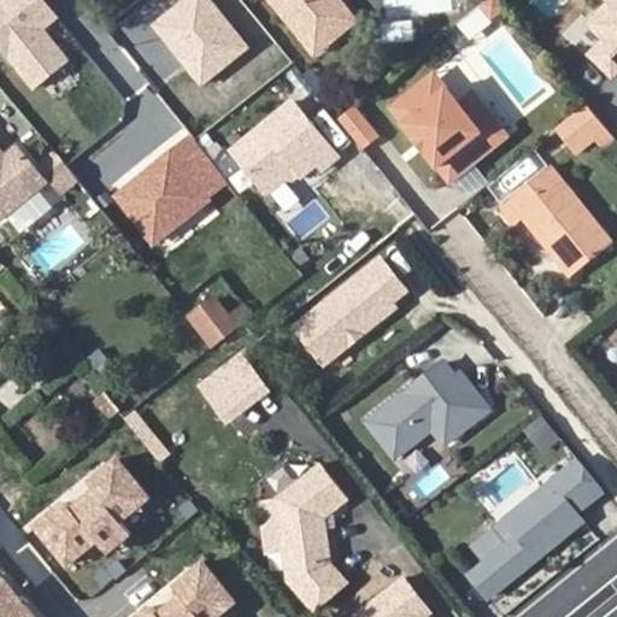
[(58,18),(42,0),(0,0),(0,50),(35,92),(72,60),(46,29),(58,18)]
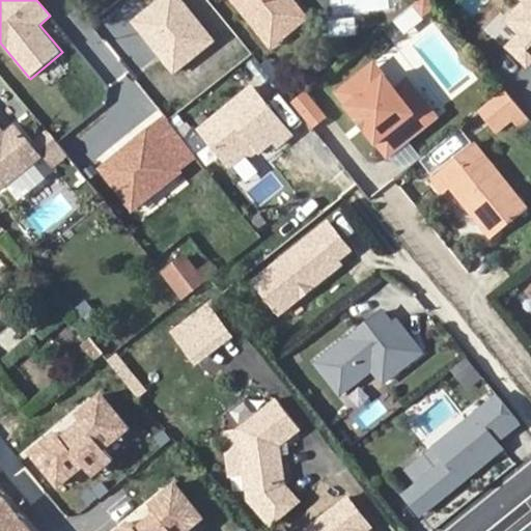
[(218,40),(185,0),(158,0),(132,22),(175,75),(218,40)]
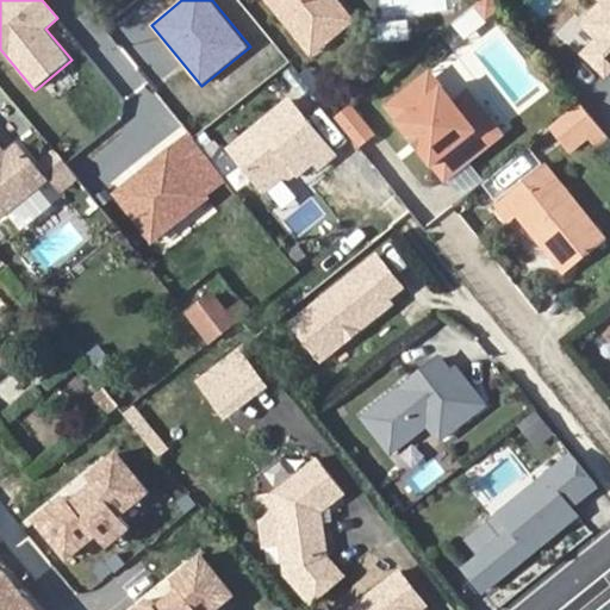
[(271,0),(305,43),(322,30),(306,10),(316,0),(271,0)]
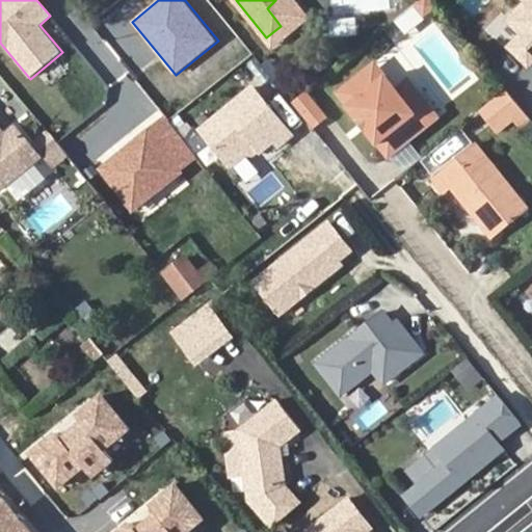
[(292,0),(275,0),(267,8),(281,26),(266,37),(272,44),(307,17),(292,0)]
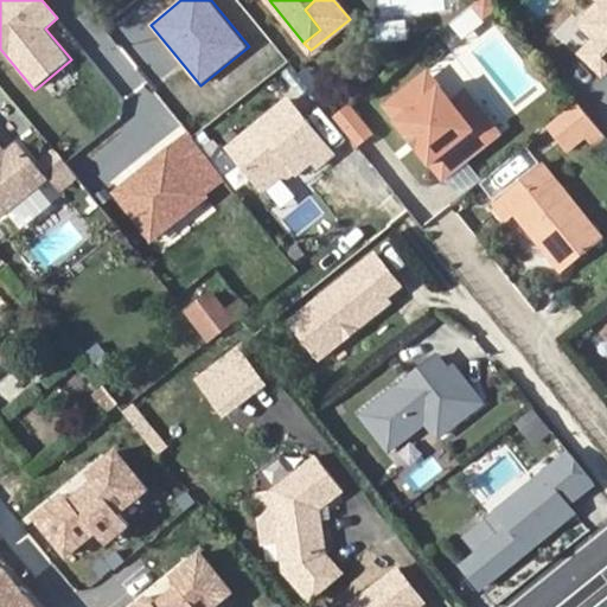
[(387,0),(389,17),(446,12),(445,0),(387,0)]
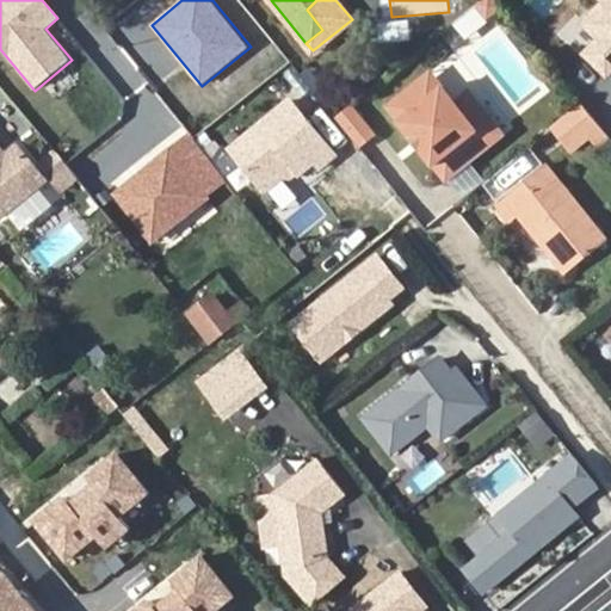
[(501,6),(495,0),(480,0),(475,5),(486,18),(501,6)]
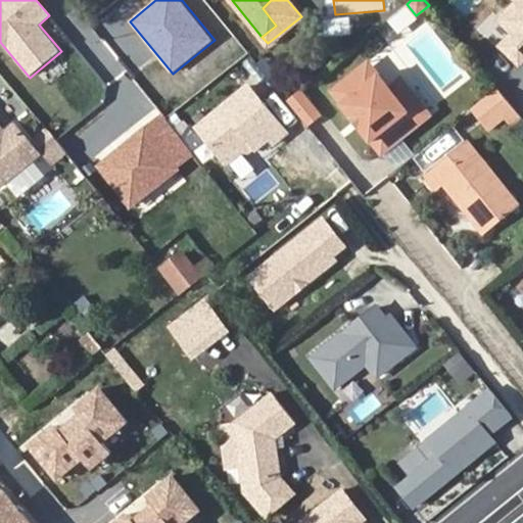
[(370,61),(358,72),(378,97),(390,88),(370,61)]
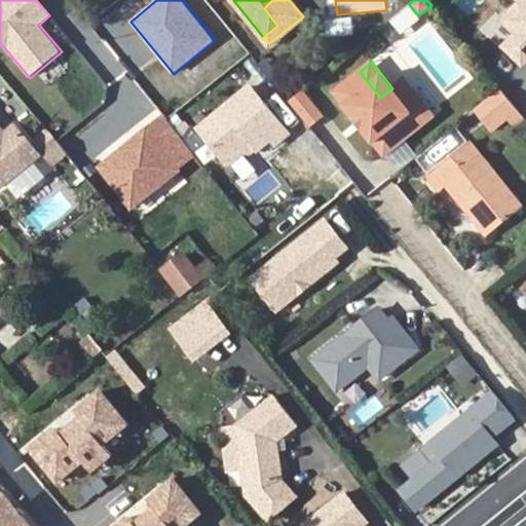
[(360,72),(334,91),(355,119),(360,116),(367,125),(363,128),(384,156),(435,117),(419,98),(407,107),(392,88),(380,98),(360,72)]
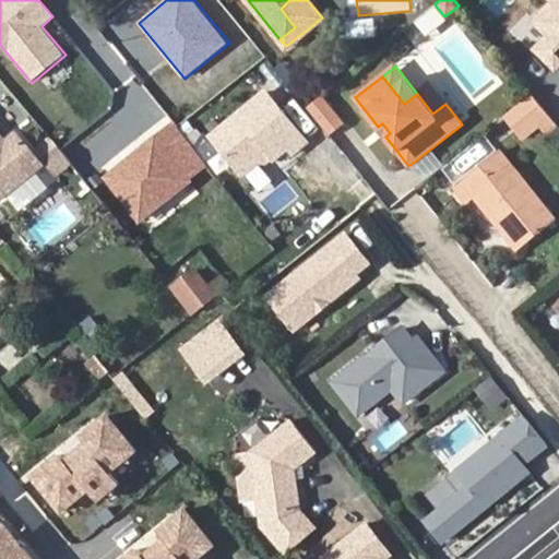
[(430,84),(417,94),(432,114),(445,104),(430,84)]
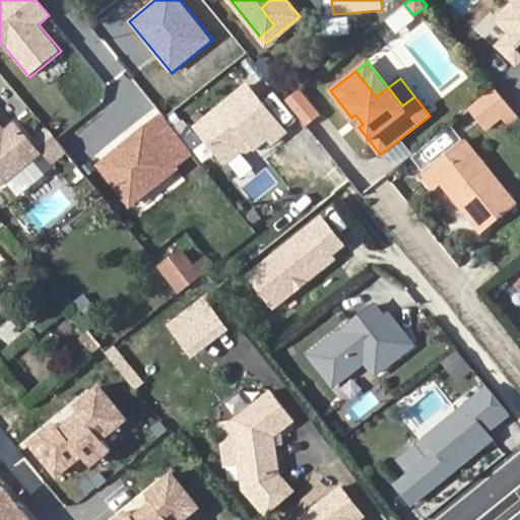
[(245,85),(196,127),(224,161),(249,141),(254,147),(267,136),(271,142),(284,131),(245,85)]
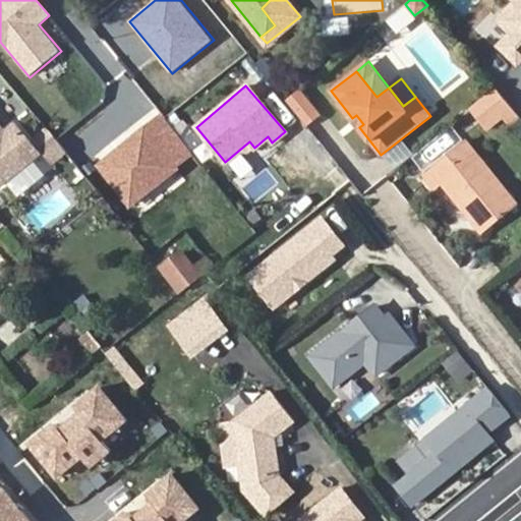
[(298,90),(285,101),(305,125),(319,115),(298,90)]
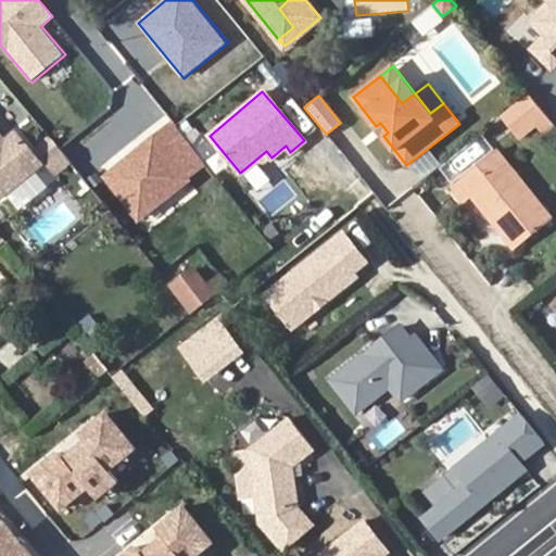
[(546,117),(529,96),(507,113),(504,115),(521,137),(546,117)]
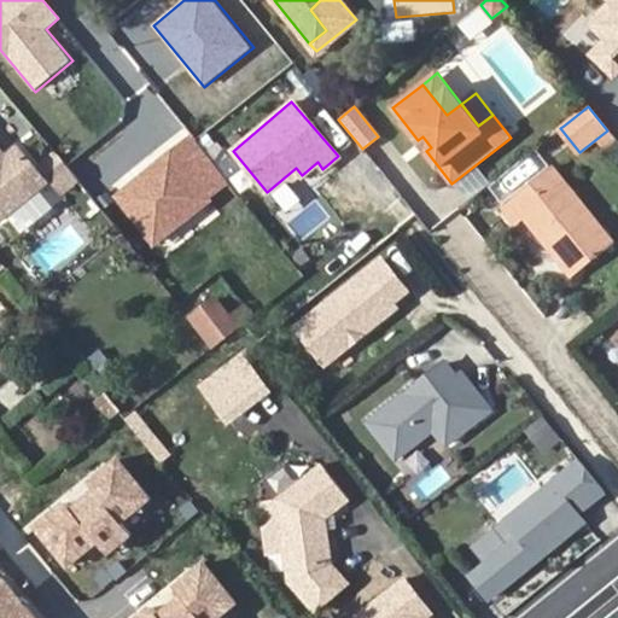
[(156,243),(231,185),(220,173),(196,140),(192,135),(118,194),(156,243)]
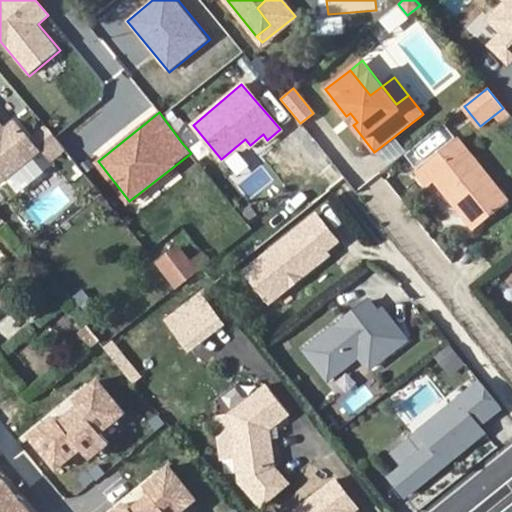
[(350,113),(346,116),(353,125),(357,122),(350,113)]
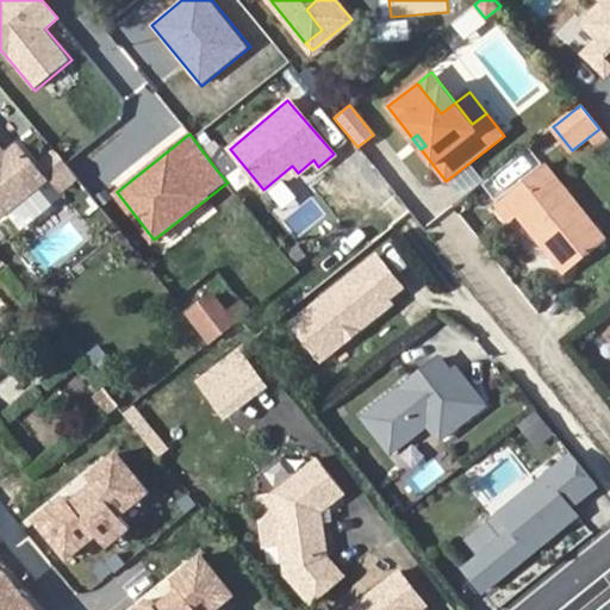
[(0,209),(5,215),(51,176),(29,149),(20,155),(13,155),(11,151),(0,138),(0,209)]
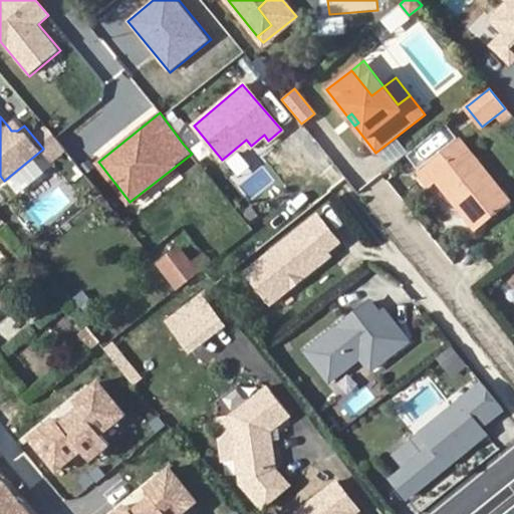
[(19,119),(9,127),(11,131),(17,131),(24,125),(19,119)]
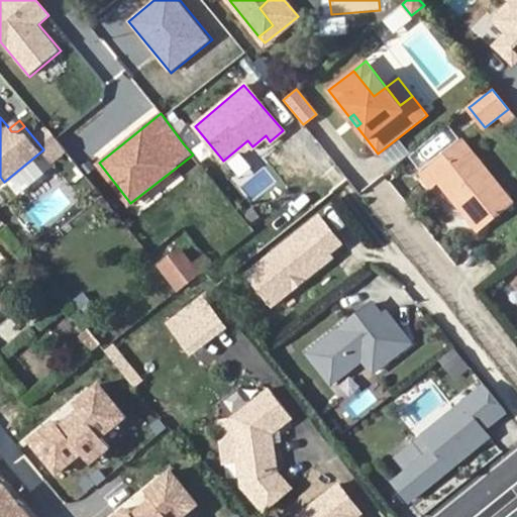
[(53,131),(39,144),(55,161),(69,148),(53,131)]
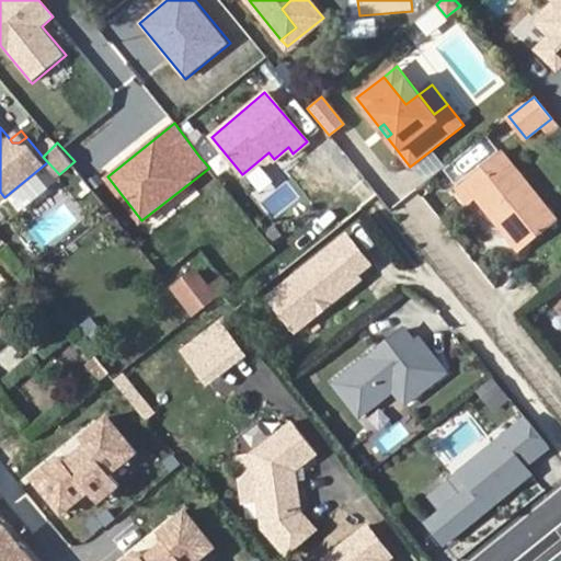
[(481,196),(487,203),(489,201),(526,245),(559,219),(502,149),(458,185),(472,203),(481,196)]
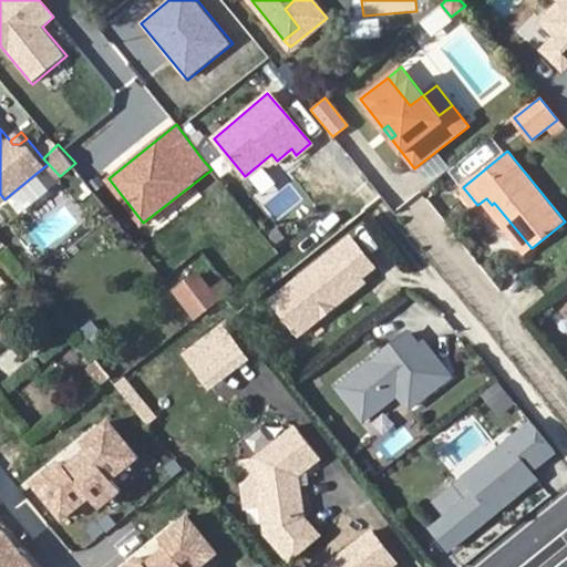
[(494,203),(492,205),(528,251),(532,248),(494,203)]
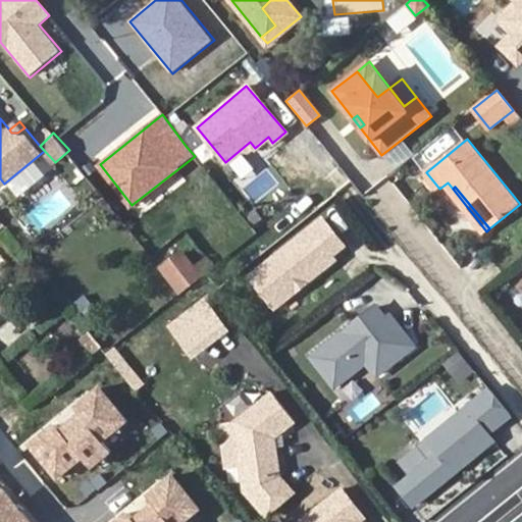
[(321,217),(250,275),(275,306),(297,289),(293,284),(302,277),(305,281),(333,258),(330,255),(344,245),(321,217)]
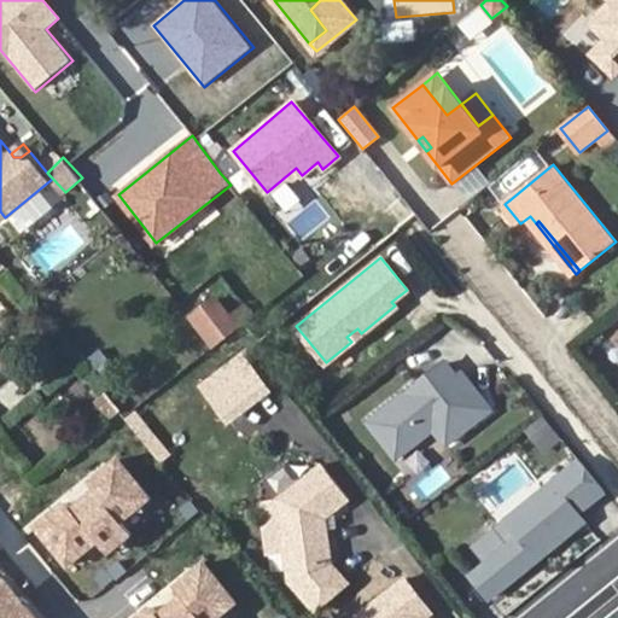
[(213,297),(187,318),(194,326),(211,348),(237,328),(227,315),(213,297)]
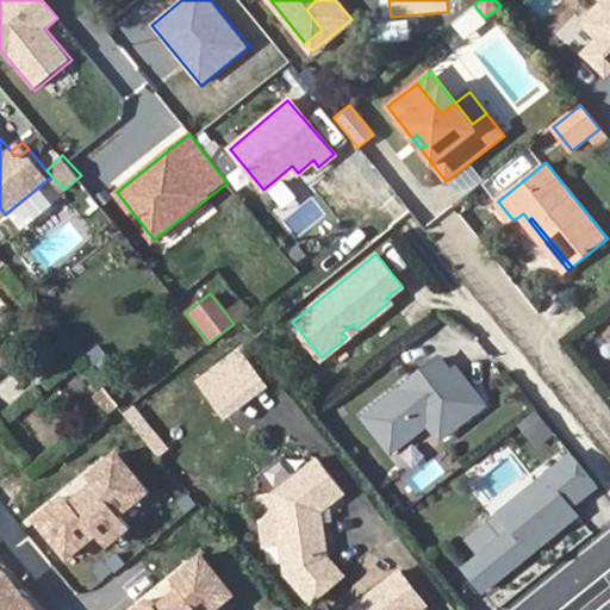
[(236,302),(224,311),(234,324),(238,319),(246,313),(236,302)]
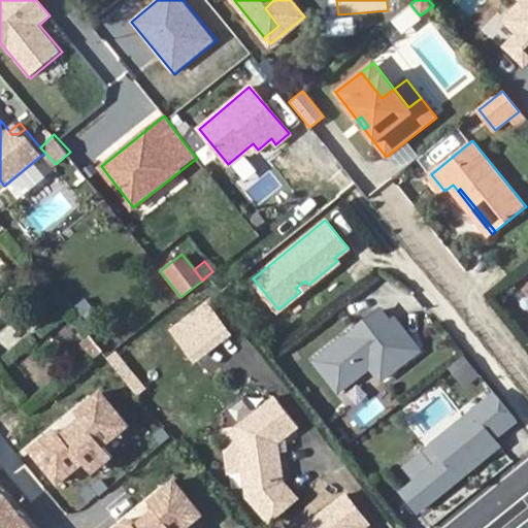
[(305,281),(296,288),(300,292),(308,285),(305,281)]
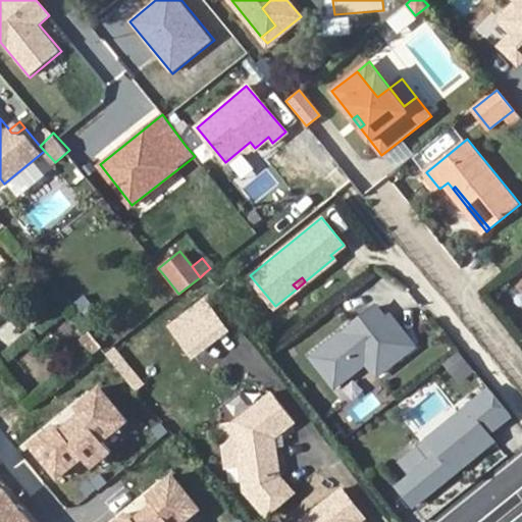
[(200,302),(167,328),(188,353),(219,326),(200,302)]
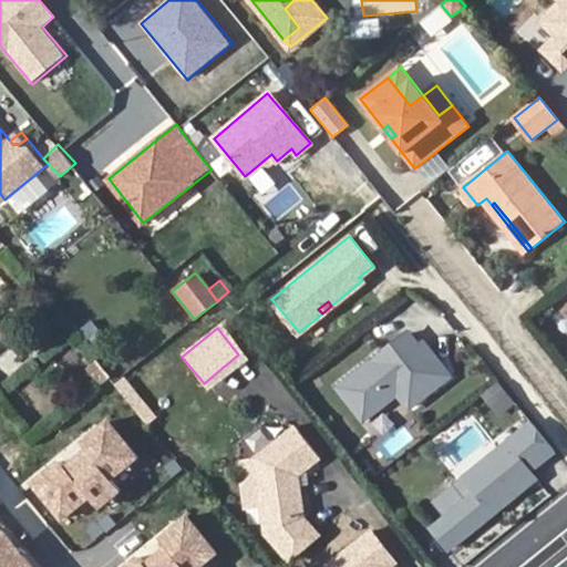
[(405,330),(337,387),(362,419),(395,391),(408,405),(447,372),(420,339),(415,342),(405,330)]
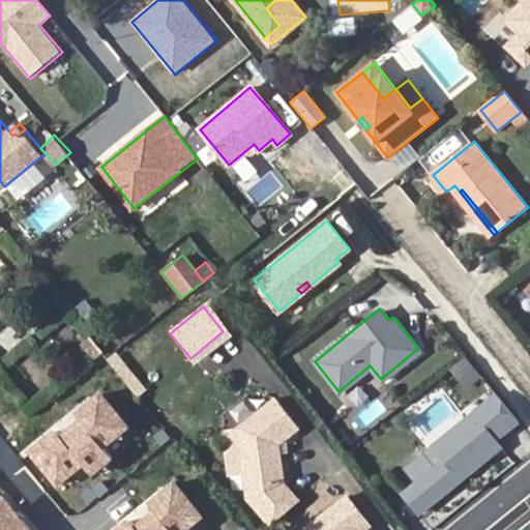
[(0,347),(9,353),(27,327),(12,318),(0,336),(0,347)]
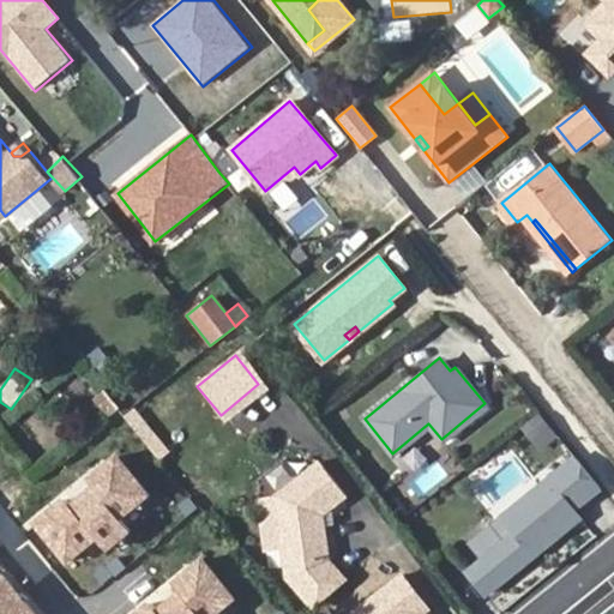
[(126,403),(116,411),(157,463),(168,455),(166,452),(145,427),(131,410),(126,403)]
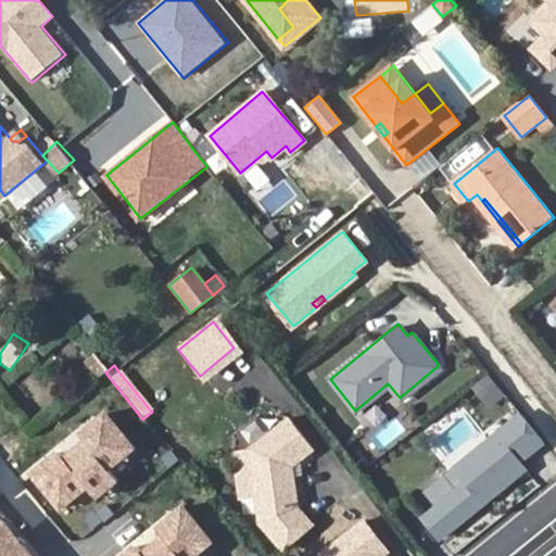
[(489,373),(471,388),(490,409),(507,395),(489,373)]
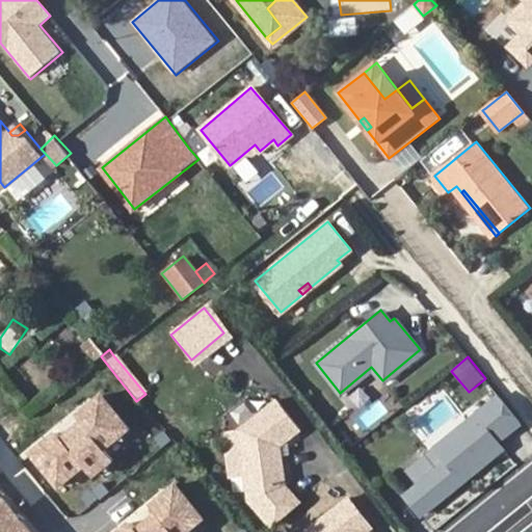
[(54,430),(25,452),(57,494),(85,472),(90,478),(113,461),(106,451),(133,430),(104,393),(77,414),(85,424),(62,442),(54,430)]
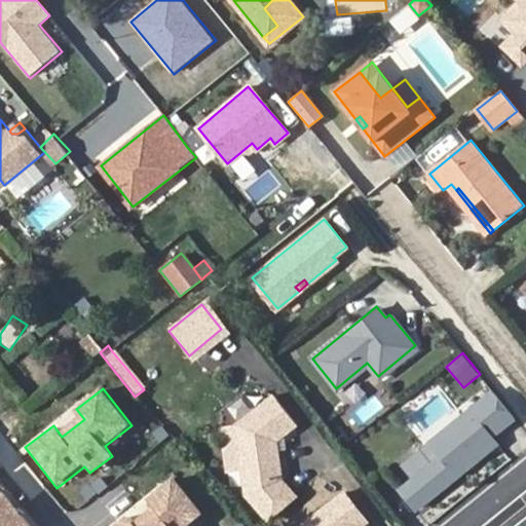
[(488,434),(512,414),(491,388),(429,441),(441,454),(400,489),(415,506),(457,472),(453,467),(459,461),(463,466),(494,441),(488,434)]
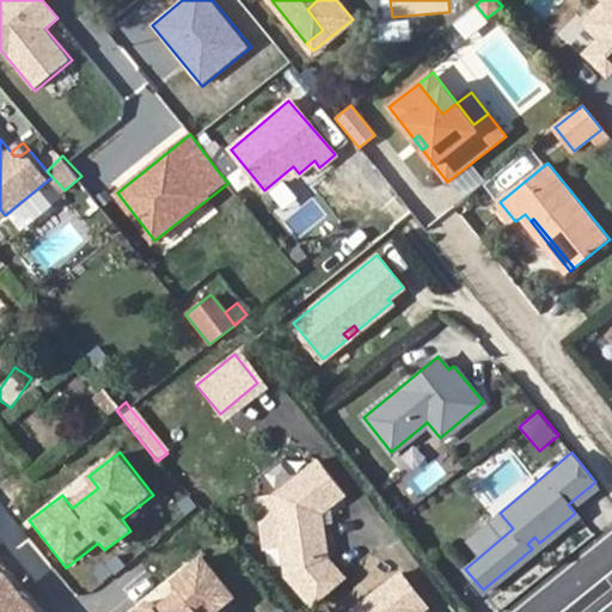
[(316,603),(340,582),(347,577),(332,565),(324,521),(341,508),(347,505),(320,471),(316,476),(279,505),(259,507),(268,546),(286,543),(291,573),(316,603)]
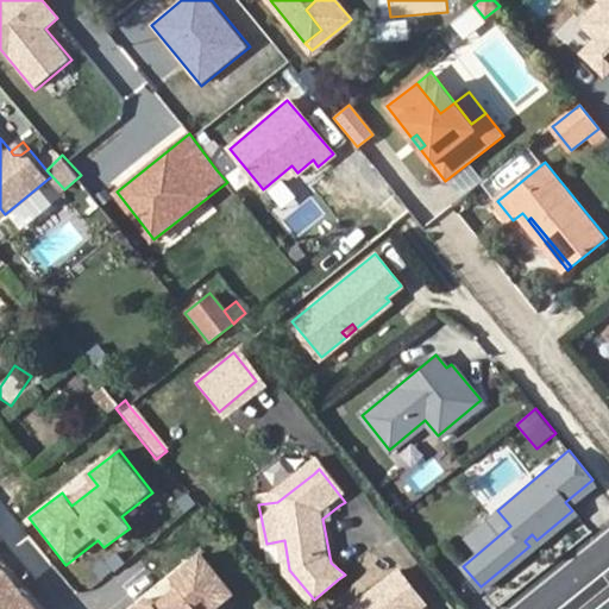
[(525,541),(529,546),(537,540),(532,534),(525,541)]
